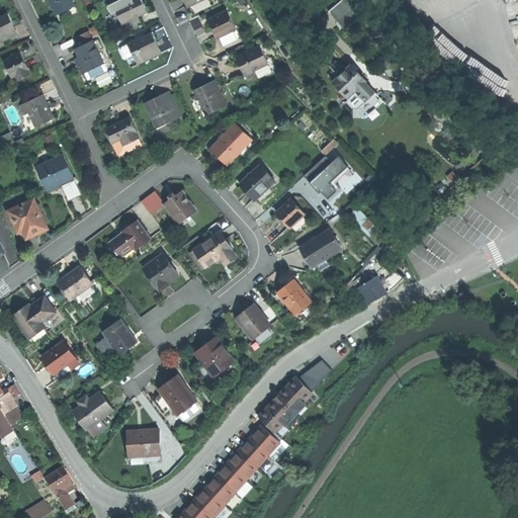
[(66,8),(68,11),(77,6),(73,0),(51,0),(54,4),(58,12),(66,8)]
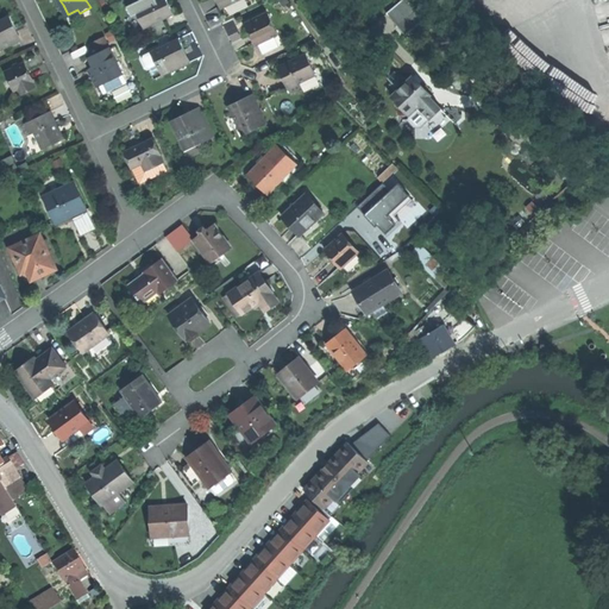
[(165,0),(159,4),(157,0),(143,0),(130,7),(135,16),(139,13),(146,29),(175,14),(171,6),(168,0),(165,0)]
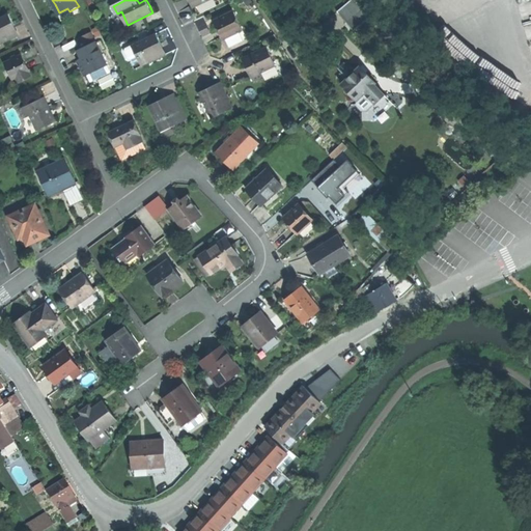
[(372,17),(353,0),(352,0),(336,14),(346,25),(350,22),(357,29),(372,17)]
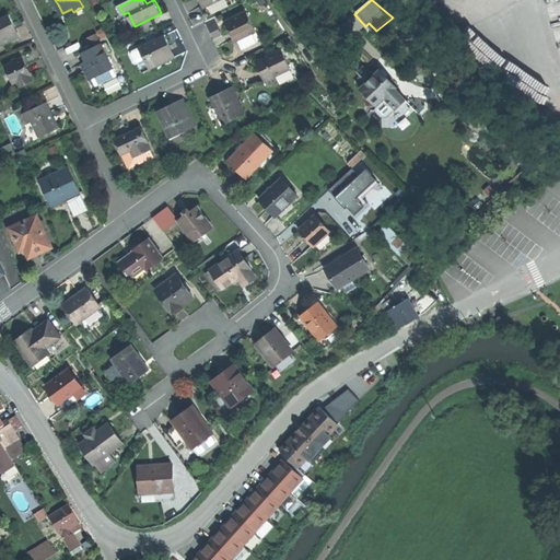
[(258,32),(248,12),(228,23),(232,33),(236,43),(258,32)]
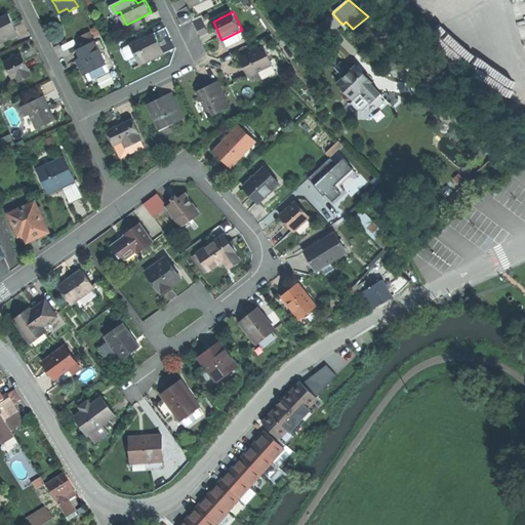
[(0,44),(17,36),(14,29),(17,28),(13,19),(10,13),(0,18),(0,44)]
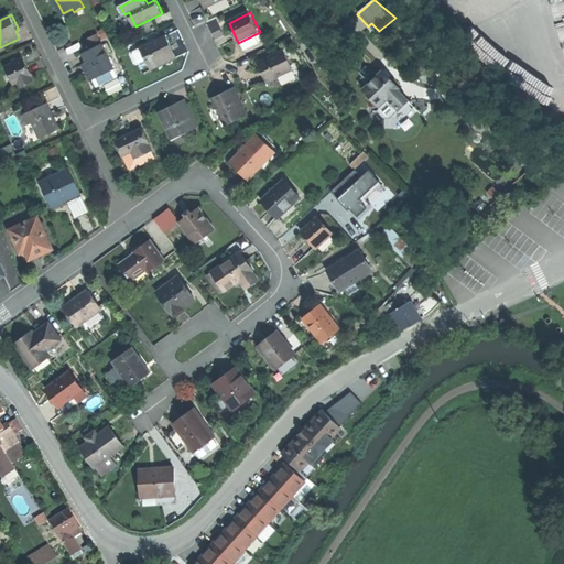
[(371,23),(368,26),(376,34),(379,31),(371,23)]
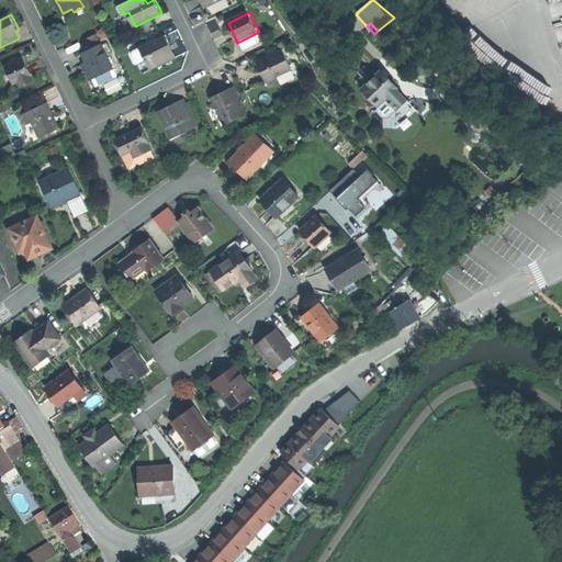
[(173,51),(169,41),(167,36),(141,48),(146,60),(148,64),(150,62),(154,69),(175,59),(170,52),(173,51)]
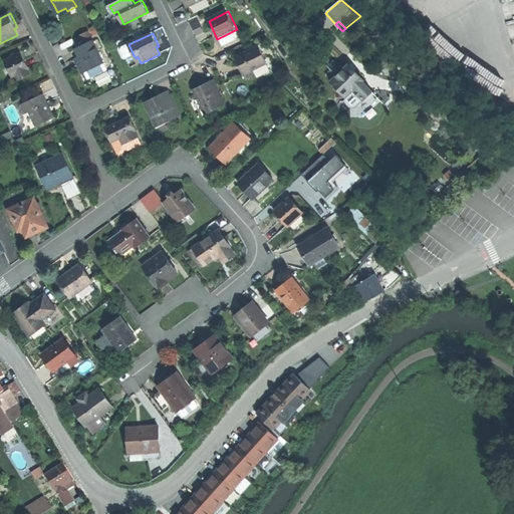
[(86,72),(105,63),(94,41),(76,49),(80,57),(82,61),(79,63),(78,63),(80,67),(83,73),(86,72)]
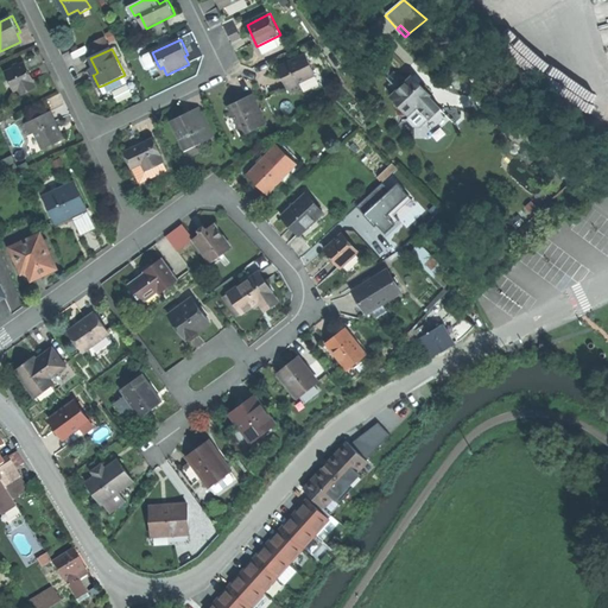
[(151,69),(158,65),(152,52),(146,56),(145,59),(149,68),(151,69)]
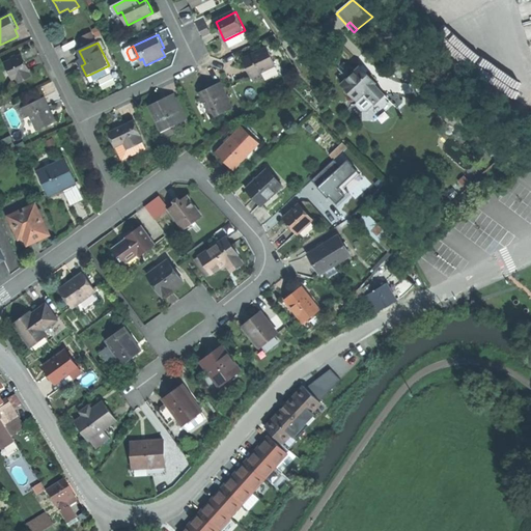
[(277,66),(269,50),(244,61),(248,71),(254,82),(263,78),(262,74),(277,66)]
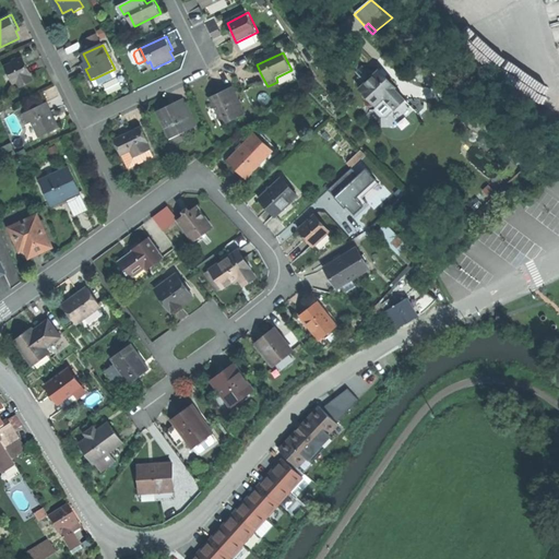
[(15,83),(19,82),(33,75),(30,68),(24,57),(7,66),(15,83)]
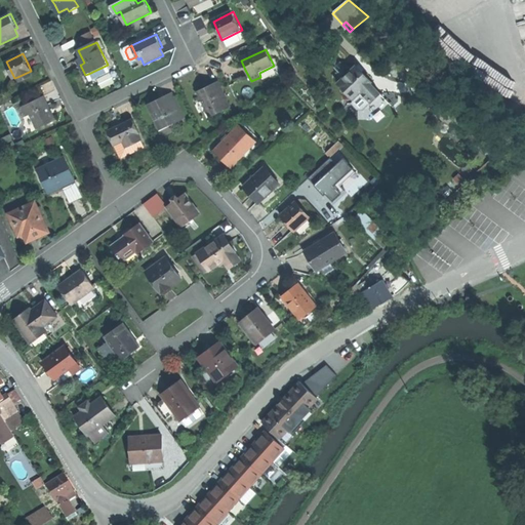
[(111,72),(108,65),(88,74),(91,81),(111,72)]
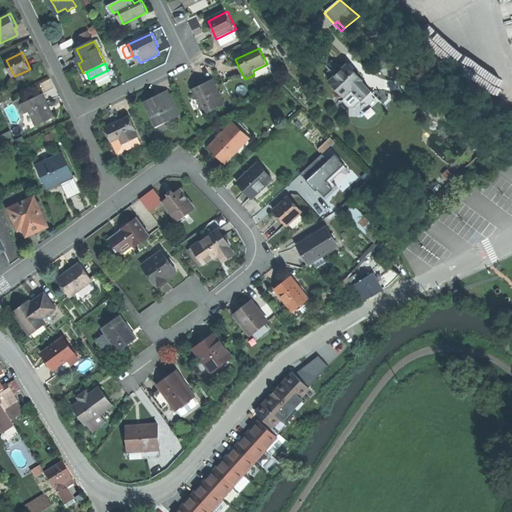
[(347,65),(343,69),(334,78),(329,82),(344,98),(351,91),(359,99),(363,99),(371,92),(361,82),(362,81),(347,65)]
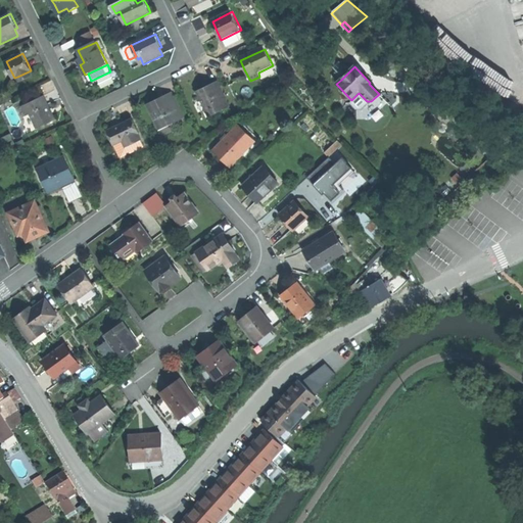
[(341,80),(350,70),(346,66),(341,72),(337,76),(341,80)]
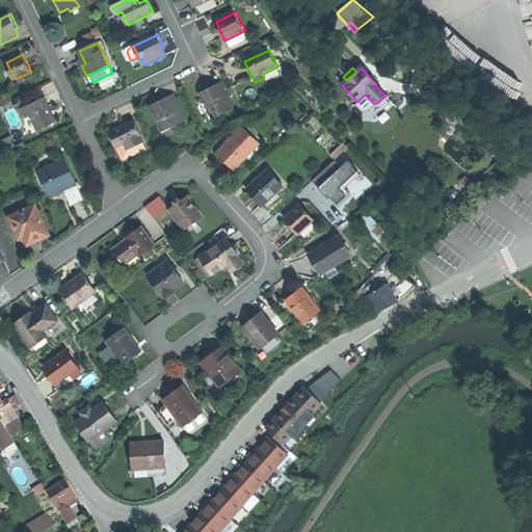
[(33,77),(31,72),(18,78),(21,83),(33,77)]
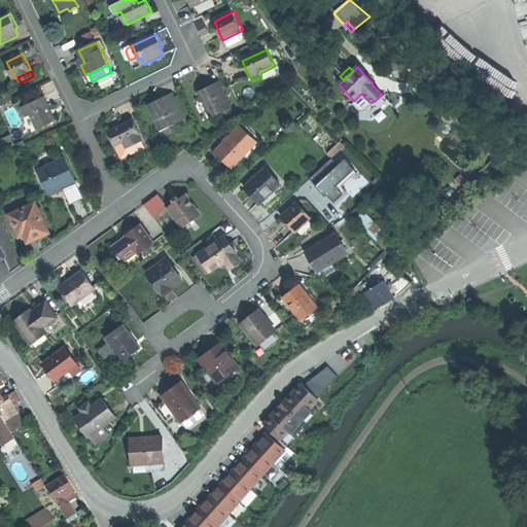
[(223,109),(231,106),(221,85),(214,90),(212,86),(206,90),(199,93),(211,117),(224,111),(223,109)]
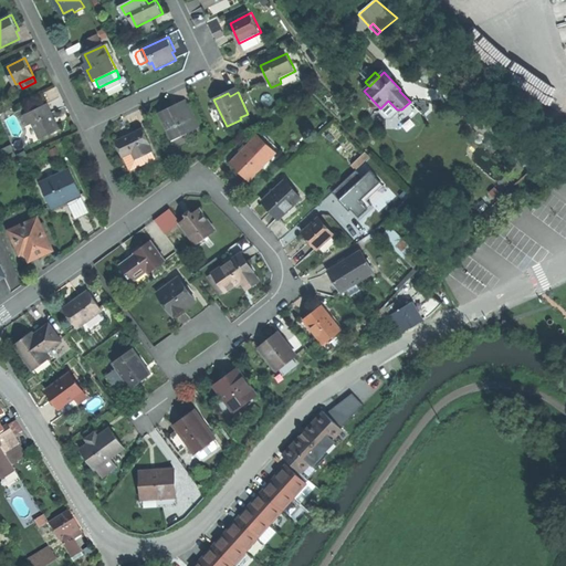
[(388,101),(380,108),(379,113),(386,119),(391,119),(401,109),(397,109),(388,101)]
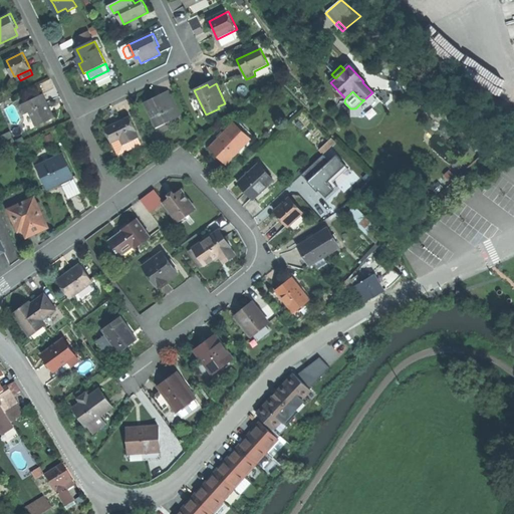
[(163,97),(162,95),(156,98),(148,101),(160,126),(182,116),(171,93),(163,97)]
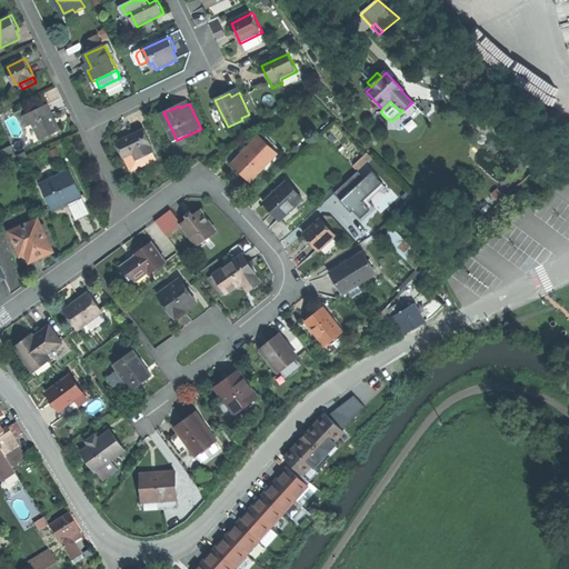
[(41,140),(60,131),(55,118),(48,106),(25,116),(30,127),(33,125),(41,140)]
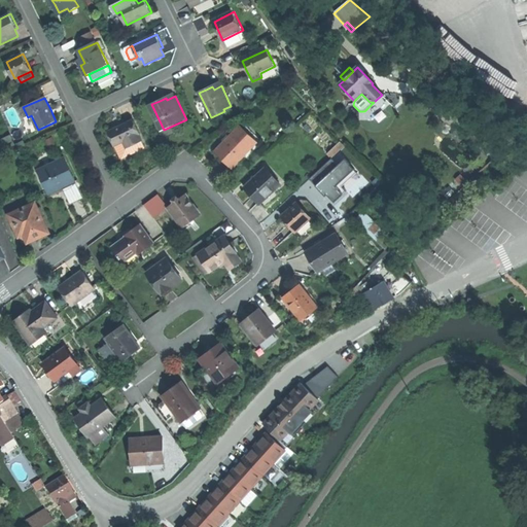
[(164,130),(151,104),(148,106),(161,132),(164,130)]
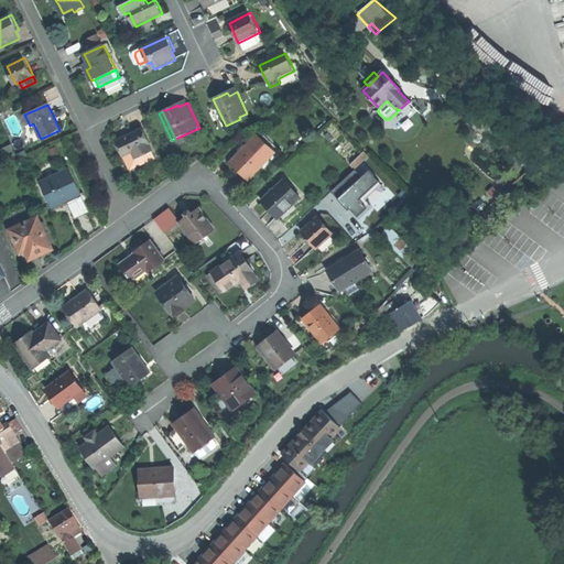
[(117,142),(123,156),(133,152),(137,159),(153,151),(150,144),(143,129),(129,136),(117,142)]
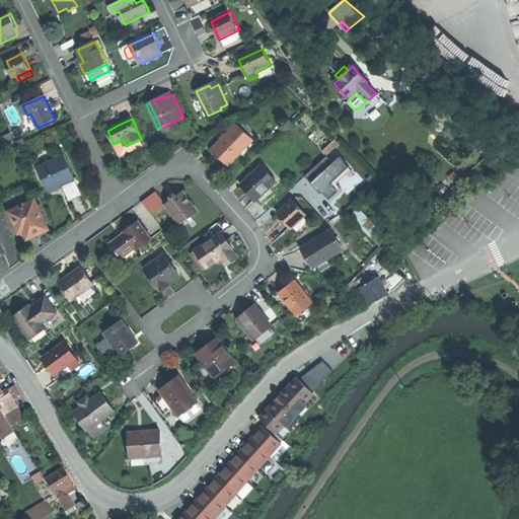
[(237,133),(242,128),(241,128),(238,124),(233,129),(237,133)]
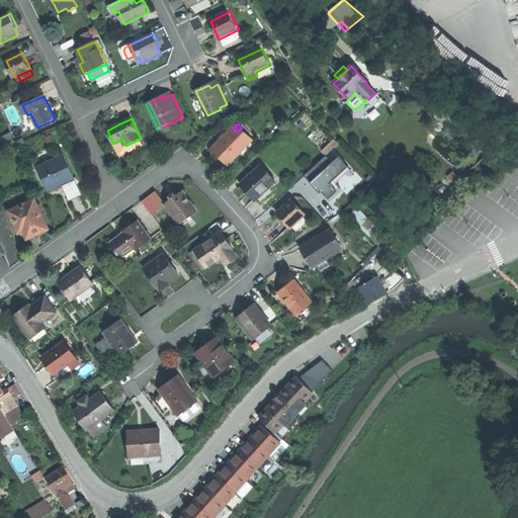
[(244,124),(241,127),(242,127),(254,140),(256,137),(244,124)]
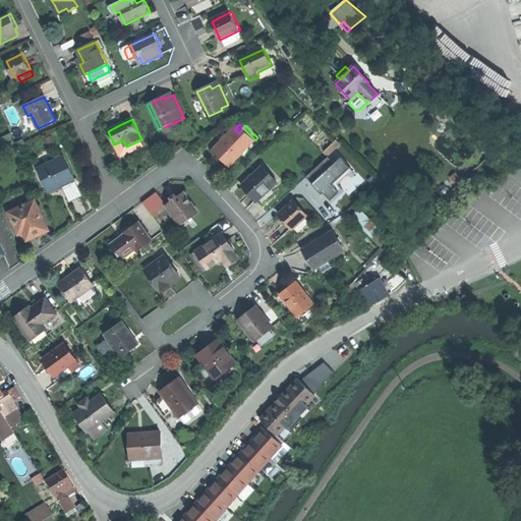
[(255,140),(243,128),(238,133),(250,145),(255,140)]
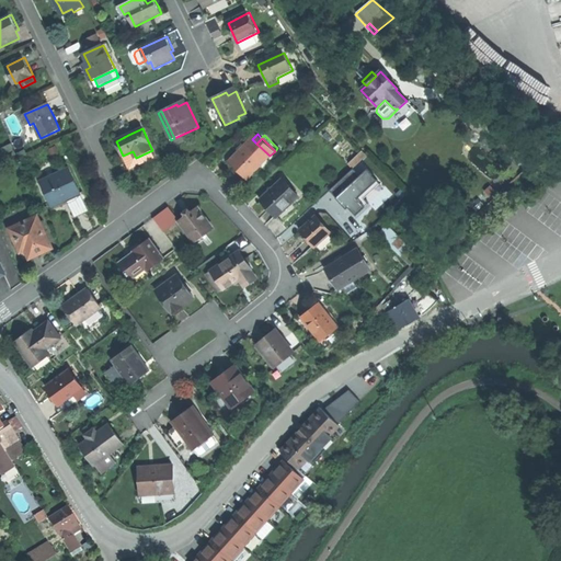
[(256,144),(252,139),(230,161),(239,169),(248,178),(270,156),(256,144)]
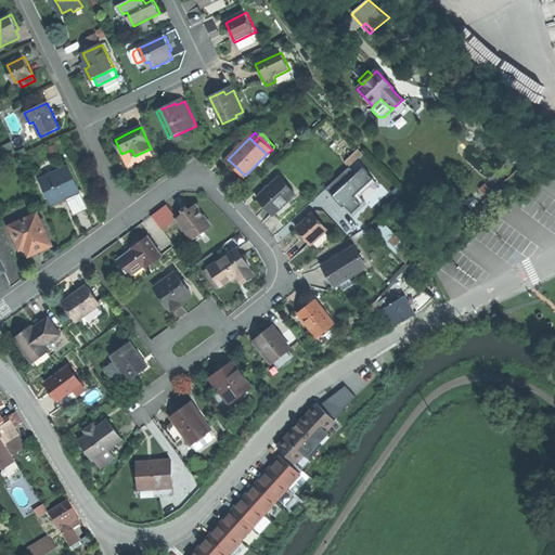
[(8,156),(17,153),(13,142),(3,146),(8,156)]
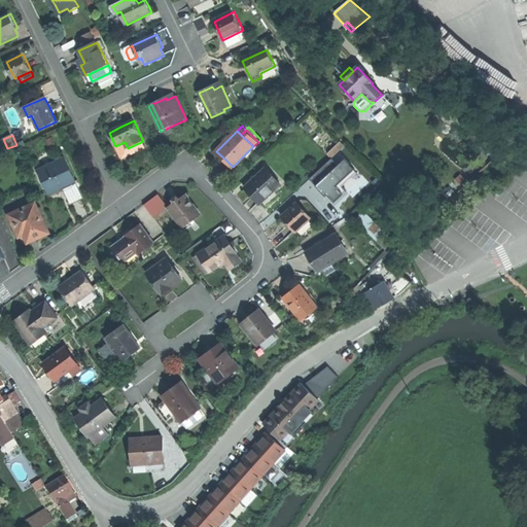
[(125,142),(115,146),(123,161),(146,148),(143,141),(128,148),(125,142)]
